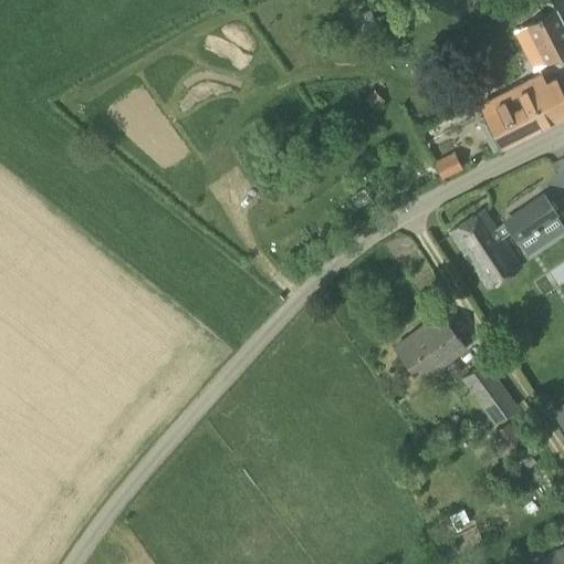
[(372,12),(353,19),(363,43),(386,34),(380,19),(375,21),(372,12)]
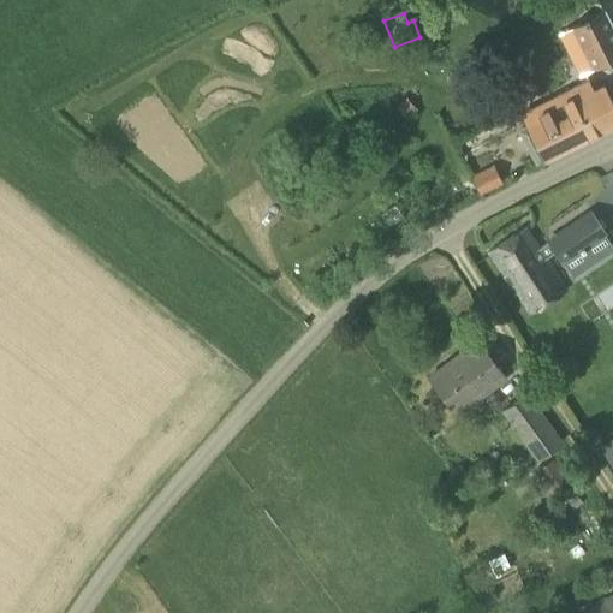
[(594,70),(612,59),(612,29),(605,15),(573,30),(594,70)]
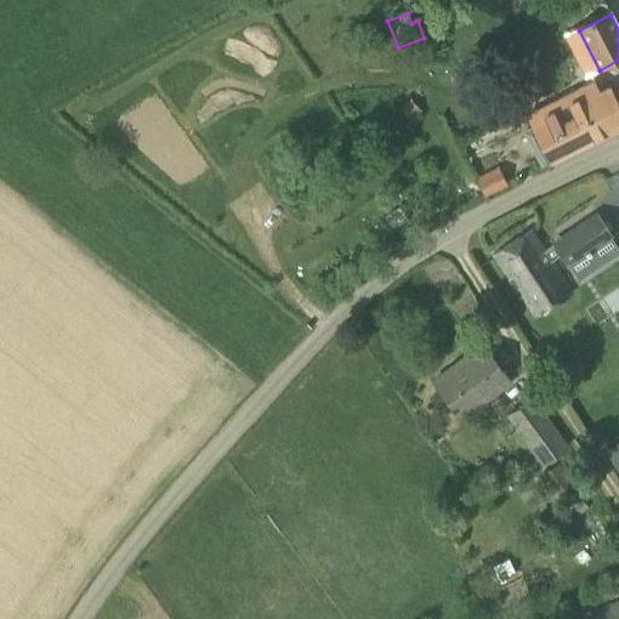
[(601,94),(596,83),(566,97),(571,109),(532,128),(533,129),(526,131),(543,165),(549,163),(550,163),(618,129),(618,104),(611,89),(601,94)]
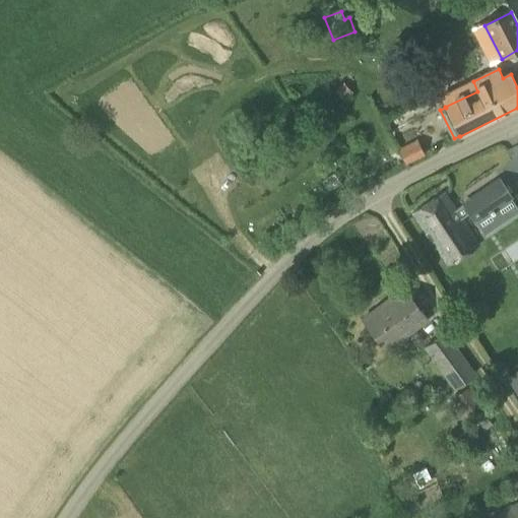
[(406,165),(425,155),(418,144),(400,153),(406,165)]
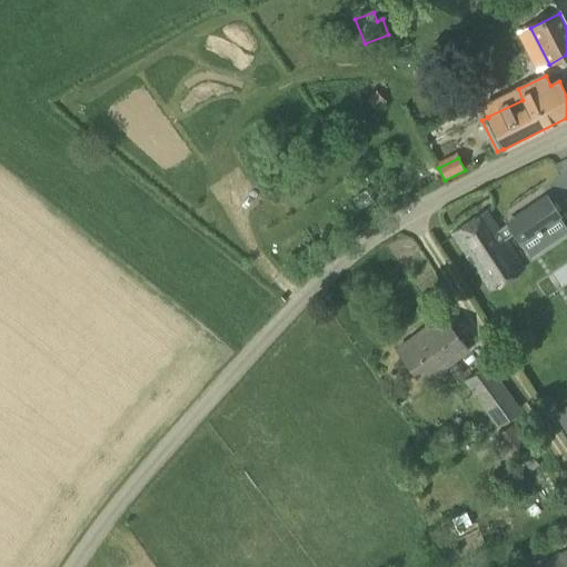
[(490,294),(526,270),(507,240),(515,236),(521,246),(563,219),(549,198),(508,225),(509,227),(501,232),(489,214),(454,237),(490,294)]
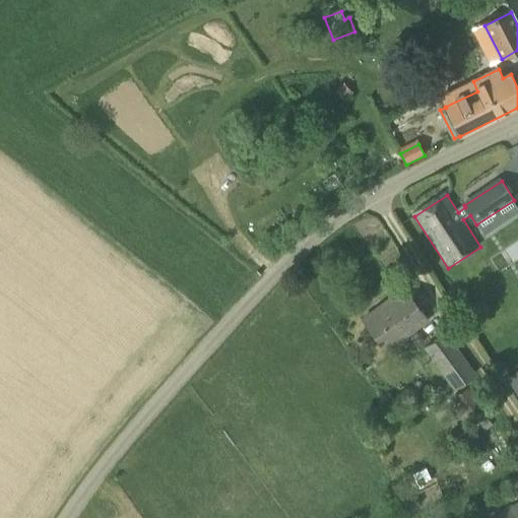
[(517,247),(508,254),(517,268),(517,247)]
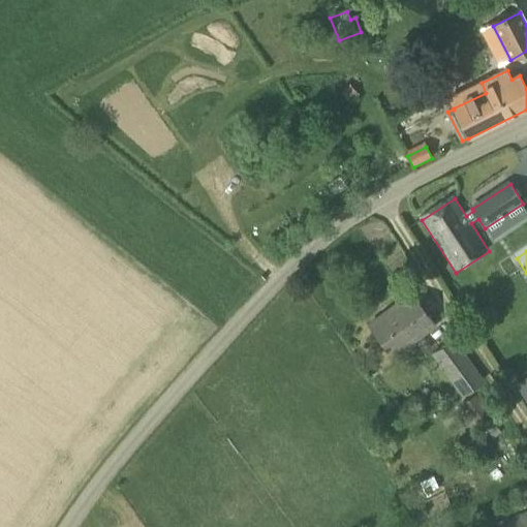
[(394,358),(436,326),(412,295),(370,327),(394,358)]
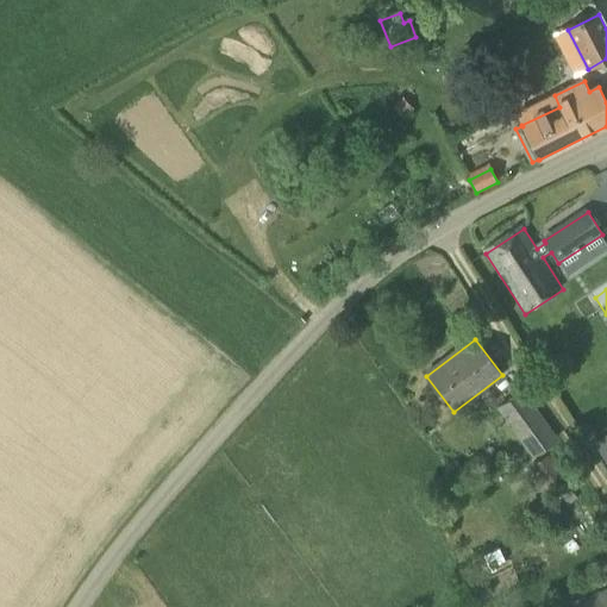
[(532,458),(558,440),(523,390),(498,408),(532,458)]
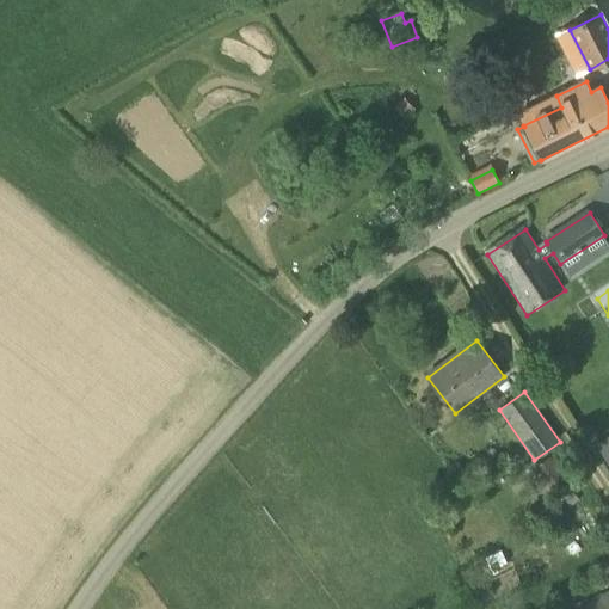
[(557,494),(570,487),(552,459),(540,467),(557,494)]
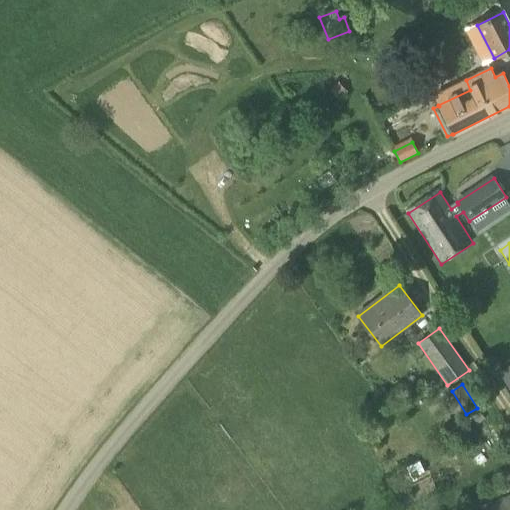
[(509,509),(509,496),(491,507),(492,509),(509,509)]
